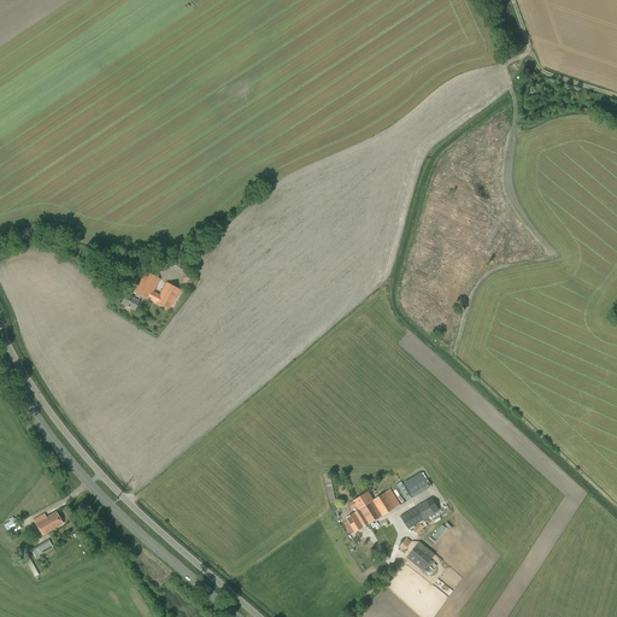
[(160,294),(153,292),(160,278),(146,271),(134,292),(136,293),(134,298),(127,294),(122,304),(135,311),(140,301),(139,300),(141,295),(169,310),(180,289),(166,282),(160,294)]
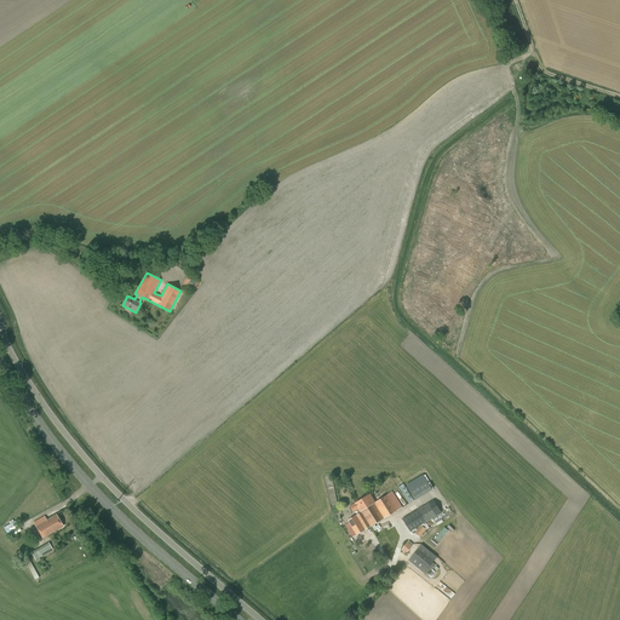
[(184,285),(194,288),(197,280),(188,276),(184,285)]
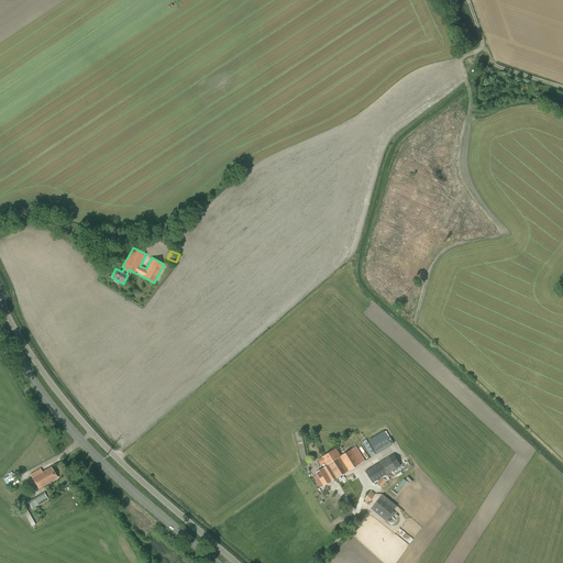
[(372,456),(376,454),(366,439),(363,442),(372,456)]
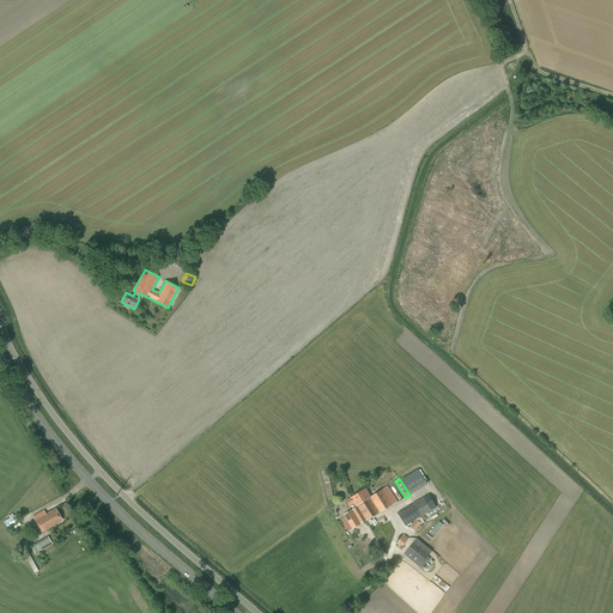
[(411,495),(419,489),(413,480),(405,485),(411,495)]
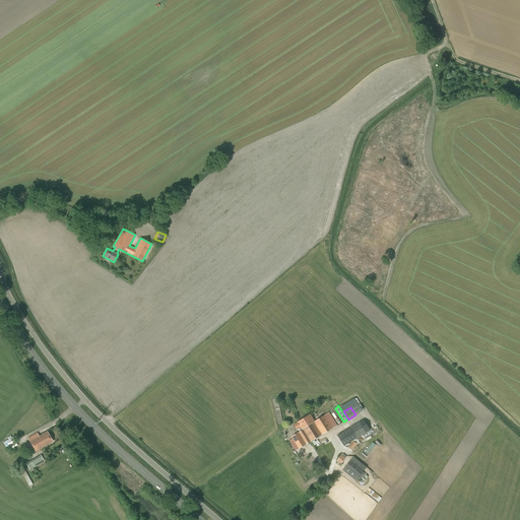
[(305,432),(311,442),(334,428),(327,415),(316,423),(311,414),(302,419),(305,425),(304,425),(308,431),(305,432)]
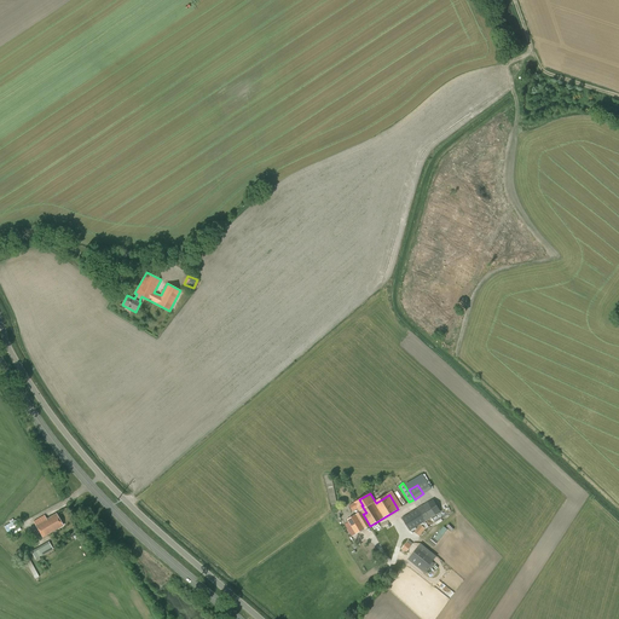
[(347,520),(357,533),(370,526),(363,514),(366,513),(362,505),(363,505),(359,499),(350,505),(351,505),(348,507),(351,512),(353,510),(358,508),(360,512),(347,520)]
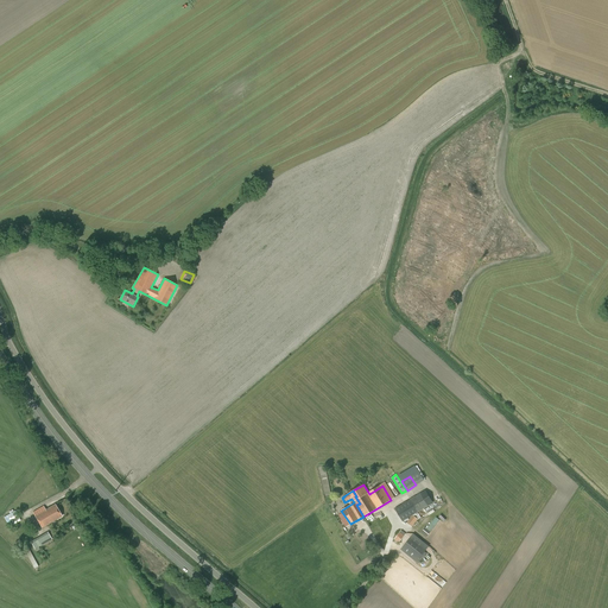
[(410,499),(394,508),(403,521),(418,512),(410,499)]
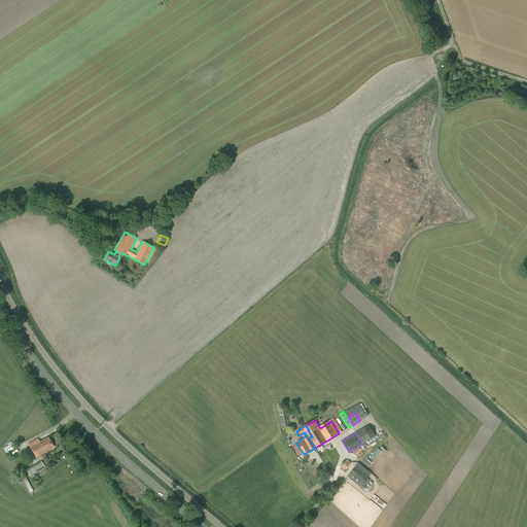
[(54,447),(47,437),(39,442),(37,438),(28,444),(36,457),(54,447)]
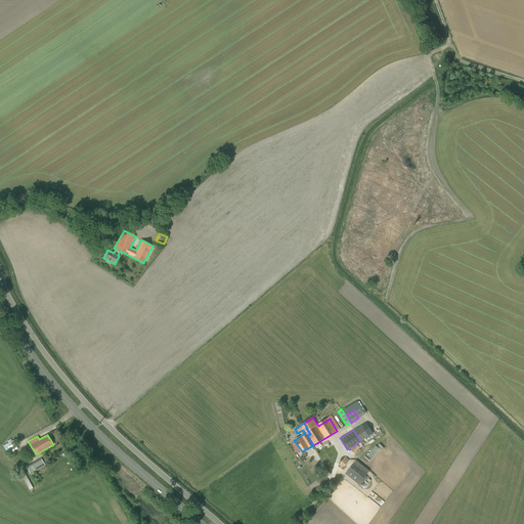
[(11,441),(10,439),(7,441),(8,442),(3,445),(6,450),(16,445),(13,440),(11,441)]
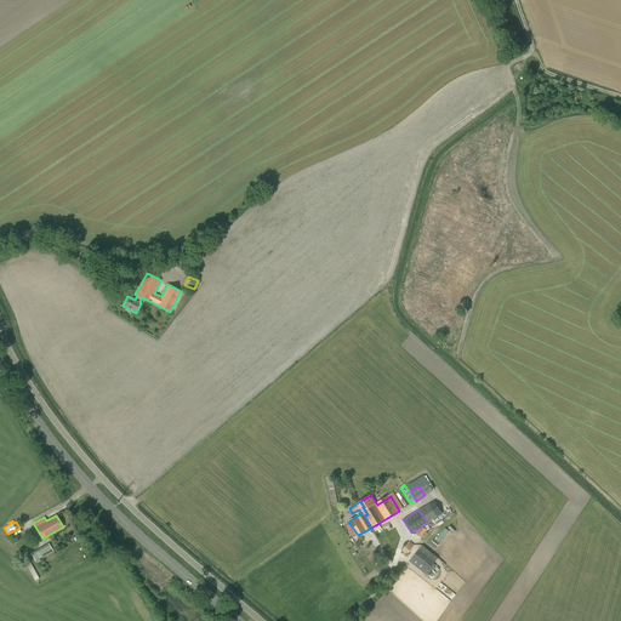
[(421,539),(427,530),(422,527),(416,534),(421,539)]
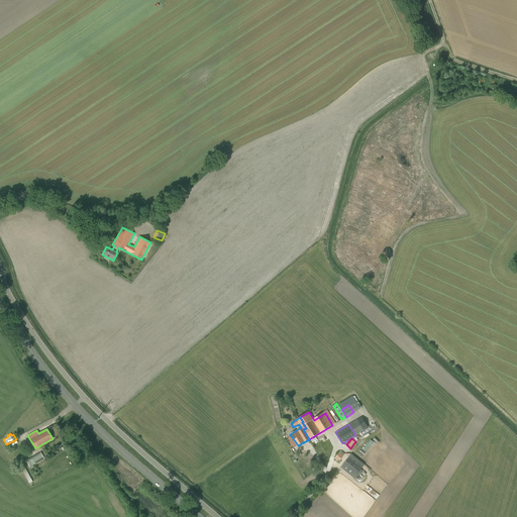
[(363,456),(368,449),(364,446),(362,448),(357,452),(363,456)]
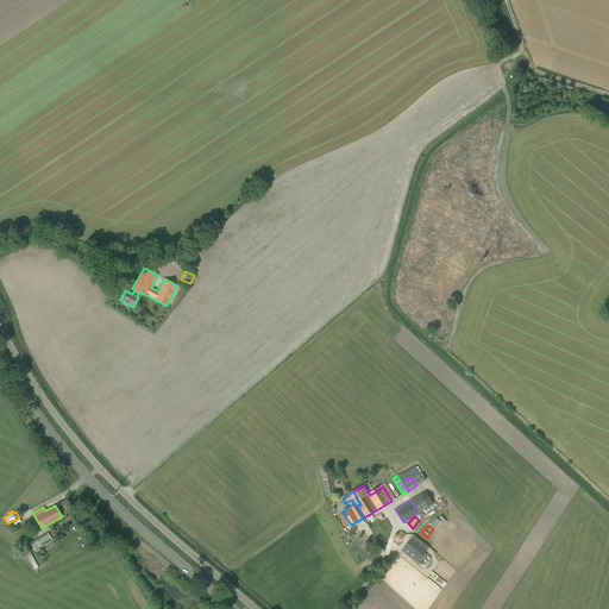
[(402,531),(394,540),(399,544),(407,534),(402,531)]
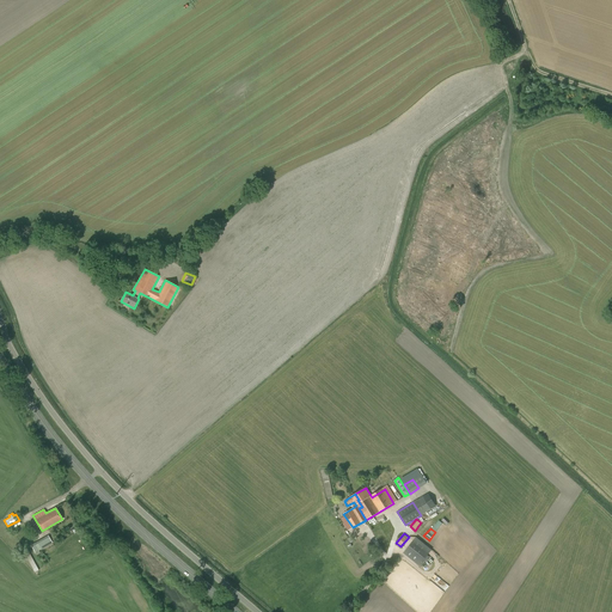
[(31,545),(35,552),(40,550),(42,549),(37,542),(31,545)]
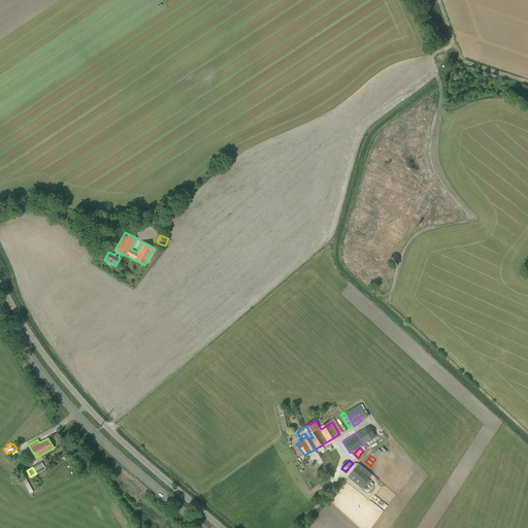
[(361,488),(369,479),(356,467),(348,477),(361,488)]
